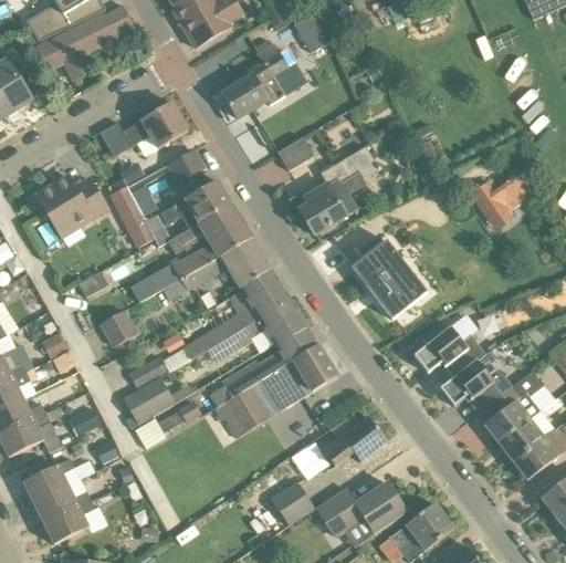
[(53,0),(48,2),(60,27),(96,12),(91,0),(53,0)]
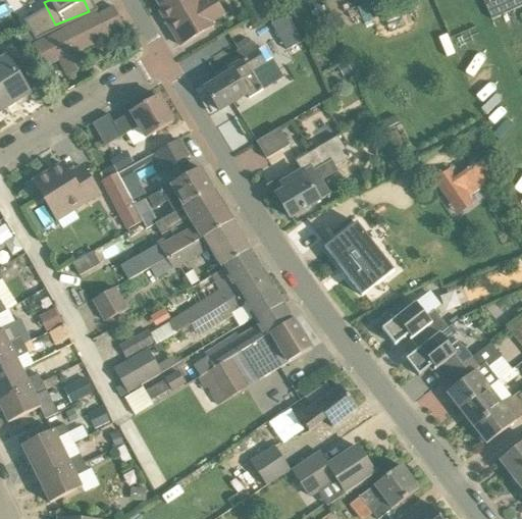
[(155,0),(167,19),(164,20),(178,44),(211,24),(209,21),(222,13),(214,0),(201,0),(198,2),(196,0),(155,0)]
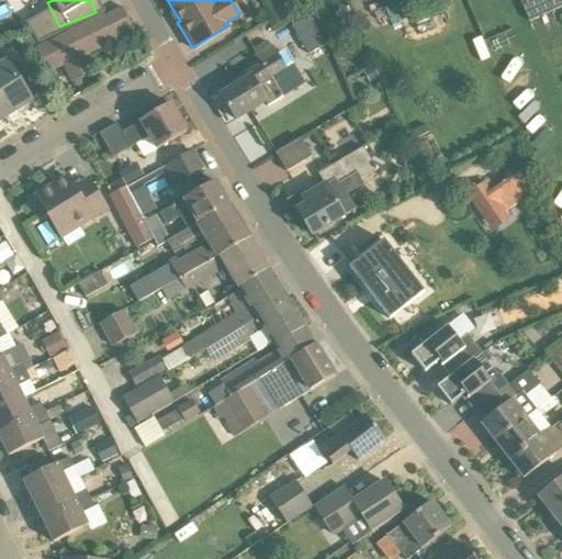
[(310,1),(310,0),(288,0),(292,9),(310,1)]
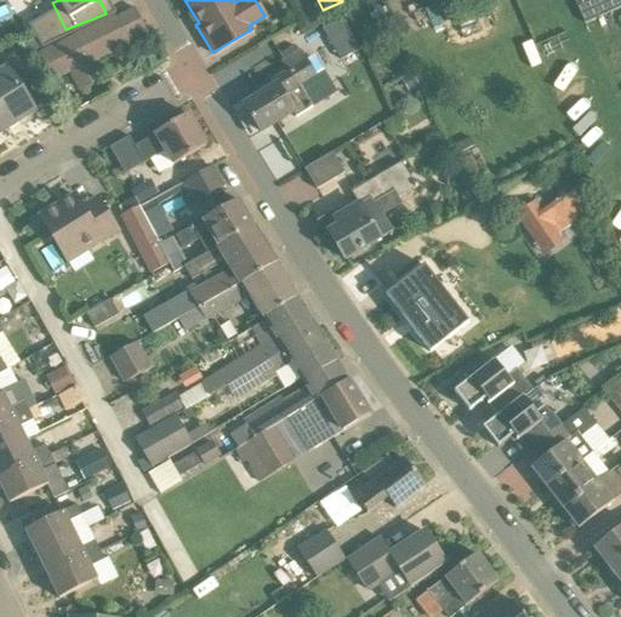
[(620,5),(620,0),(604,0),(609,11),(620,5)]
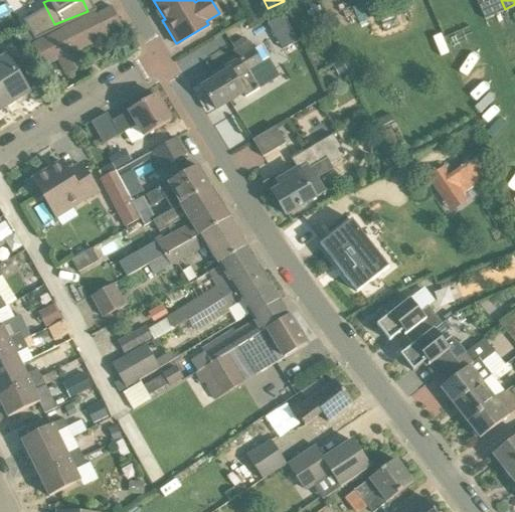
[(65,74),(87,63),(78,47),(105,34),(104,33),(121,24),(111,4),(94,13),(94,12),(32,42),(43,65),(57,58),(65,74)]
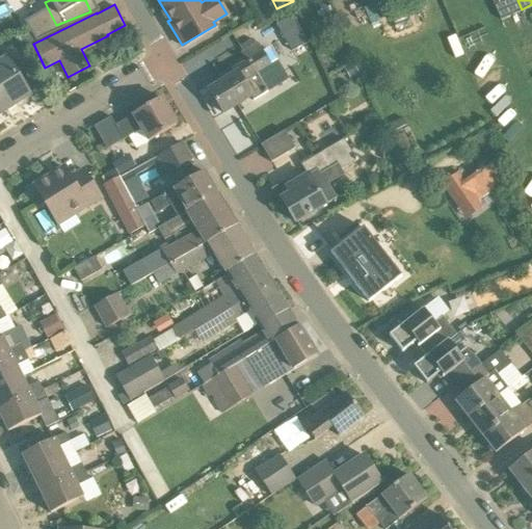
[(308,42),(307,41),(294,14),(277,21),(292,49),(308,42)]
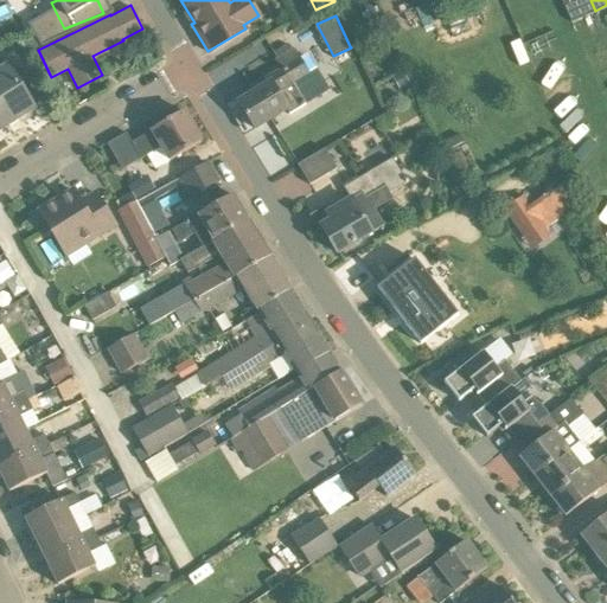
[(33,34),(21,42),(26,51),(39,45),(33,34)]
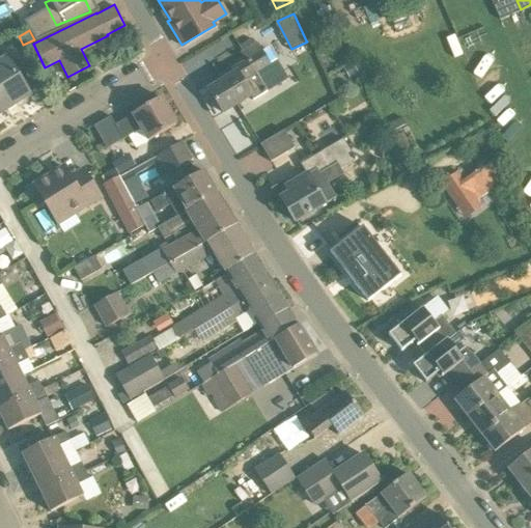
[(243,49),(255,42),(251,35),(240,43),(243,49)]
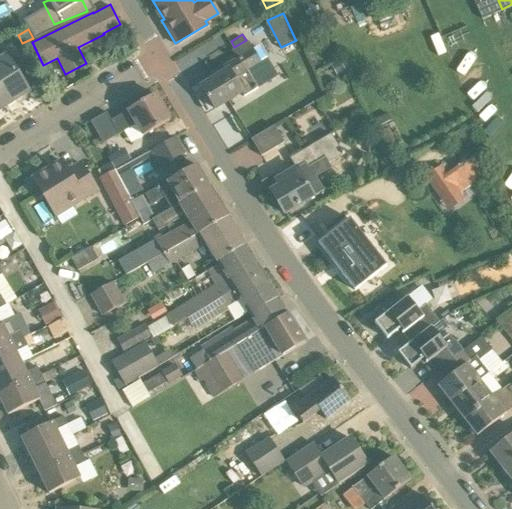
[(260,60),(248,39),(246,40),(234,47),(231,49),(235,55),(207,72),(211,78),(200,85),(214,107),(241,91),(243,95),(257,86),(257,85),(246,69),(258,61),(260,60)]
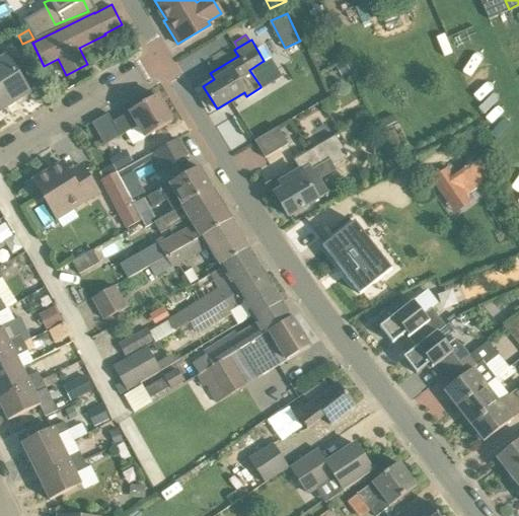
[(0,96),(6,107),(32,91),(16,65),(24,60),(12,41),(2,48),(6,54),(0,57),(0,96)]
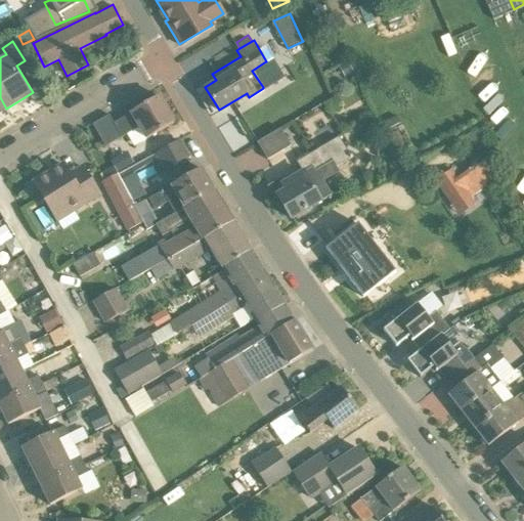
[(349,59),(339,66),(344,75),(354,70),(349,59)]
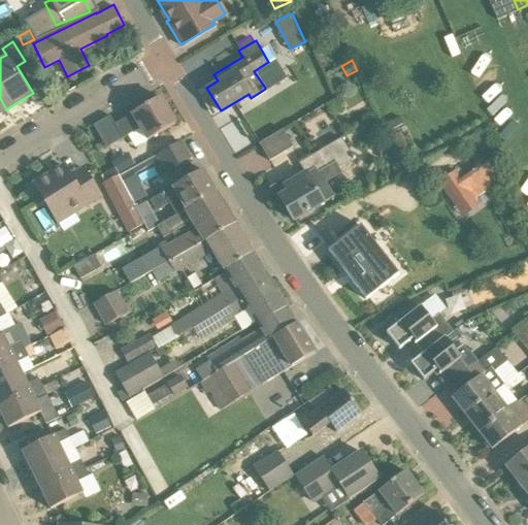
[(175,122),(159,95),(113,122),(109,115),(93,124),(106,145),(127,134),(138,127),(145,139),(175,122)]
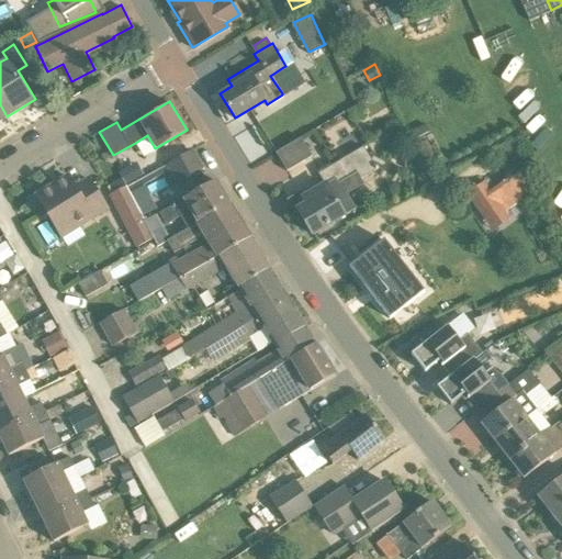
[(257,120),(234,134),(250,160),(273,146),(257,120)]
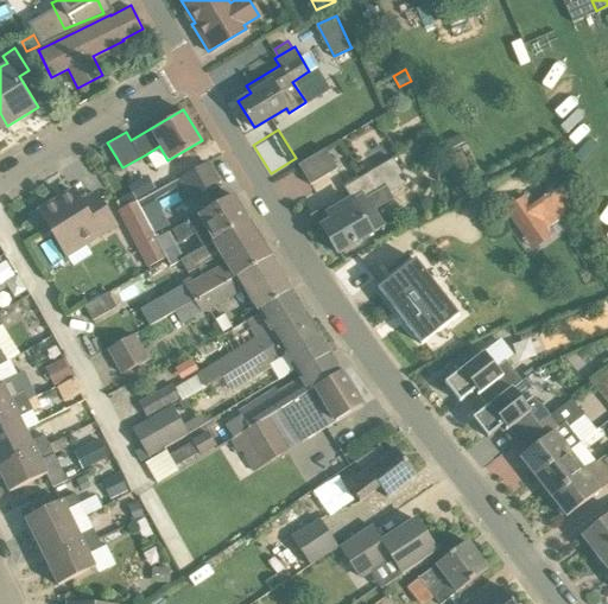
[(336,167),(324,147),(297,164),(309,184),(336,167)]
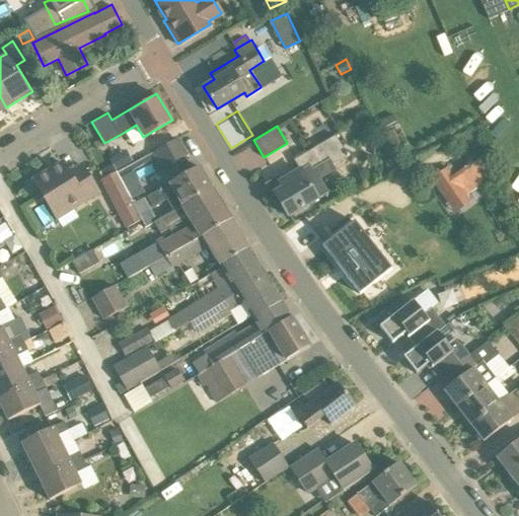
[(312,169),(322,163),(328,159),(331,164),(349,154),(347,151),(345,151),(335,134),(293,159),(299,169),(280,180),(278,178),(268,185),(267,182),(266,183),(272,195),(274,194),(287,215),(327,192),(327,191),(325,192),(312,169)]
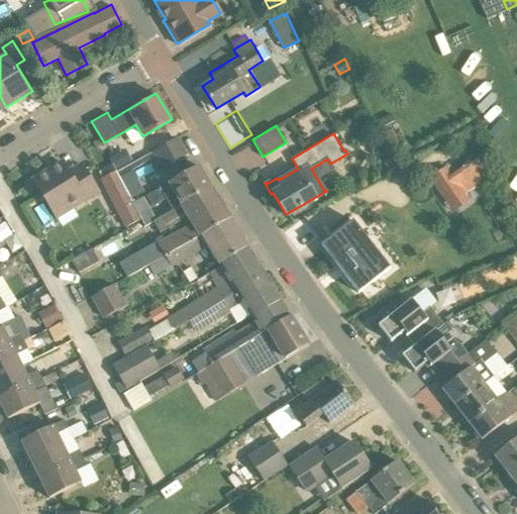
[(186,153),(177,136),(153,149),(163,166),(186,153)]
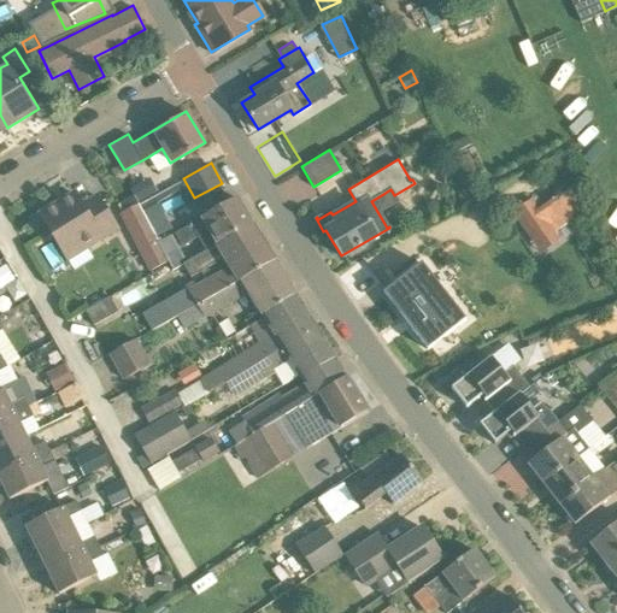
[(137,200),(139,200),(158,189),(150,176),(130,187),(137,200)]
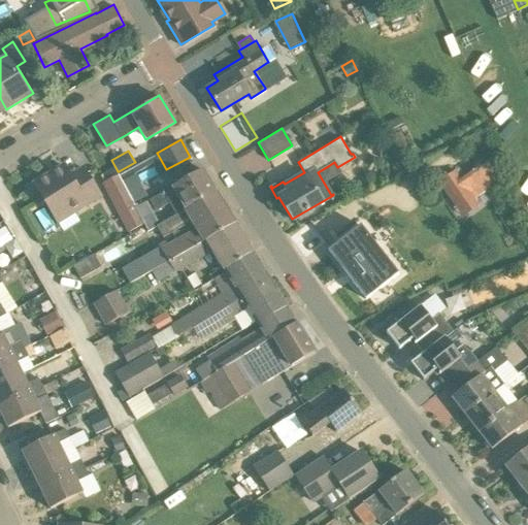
[(488,162),(465,176),(475,193),(498,178),(488,162)]
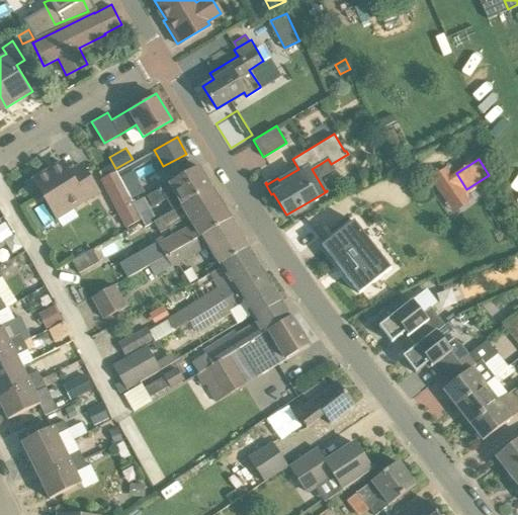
[(97,190),(80,163),(68,171),(62,161),(32,178),(57,216),(97,190)]
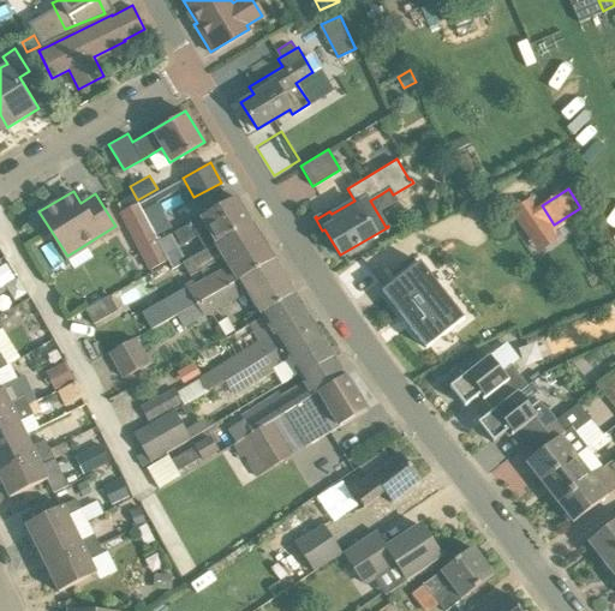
[(206,249),(252,222),(237,196),(174,232),(181,244),(197,235),(206,249)]
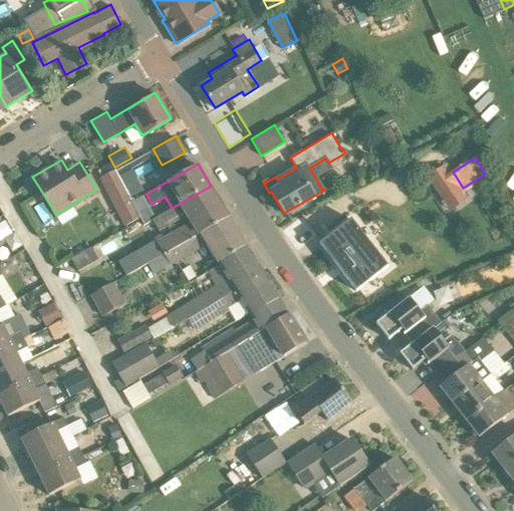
[(443,166),(428,177),(451,209),(466,198),(443,166)]
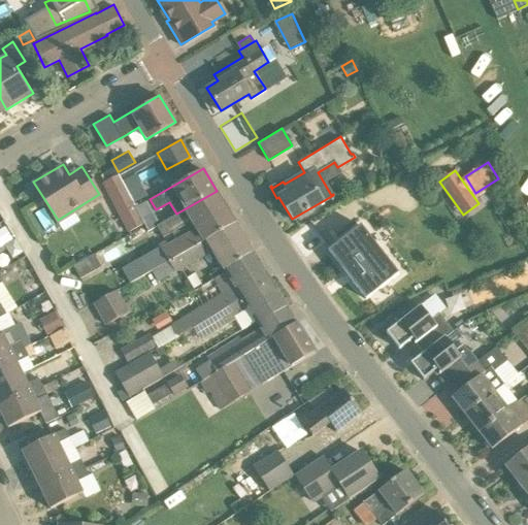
[(128,228),(142,221),(135,206),(117,173),(102,182),(128,228)]
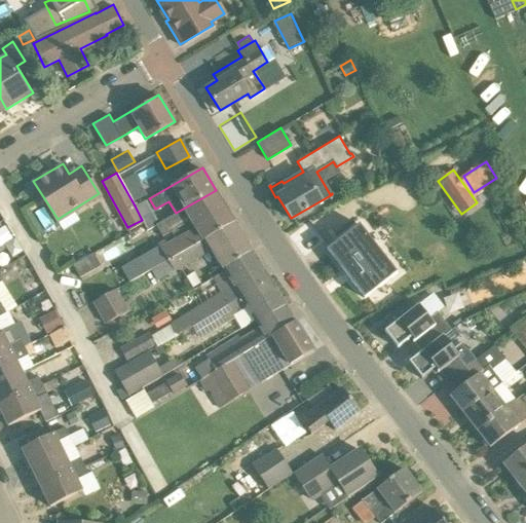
[(203,238),(234,220),(216,190),(176,213),(159,222),(156,224),(162,235),(191,218),(203,238)]
